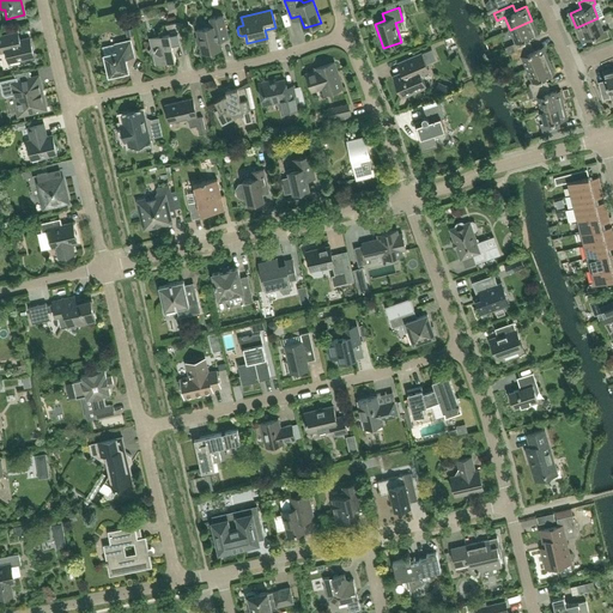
[(222,49),(220,41),(229,38),(223,16),(210,19),(211,26),(196,30),(198,37),(195,37),(198,44),(200,44),(201,54),(222,49)]
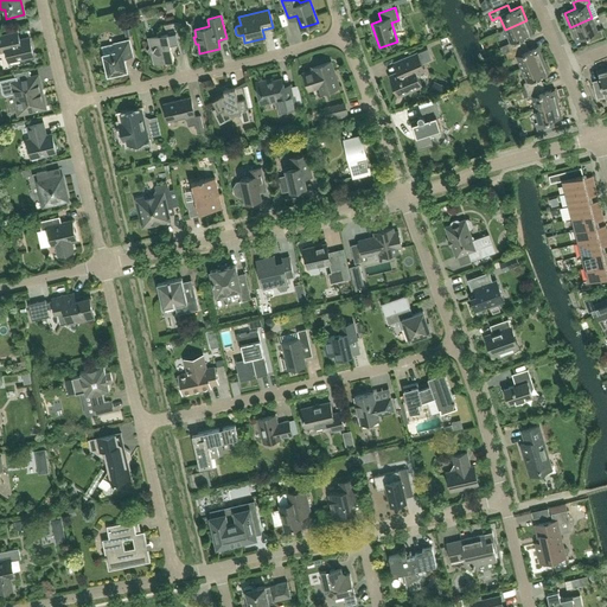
[(598,31),(592,18),(570,27),(576,40),(587,36),(589,42),(604,36),(601,29),(598,31)]
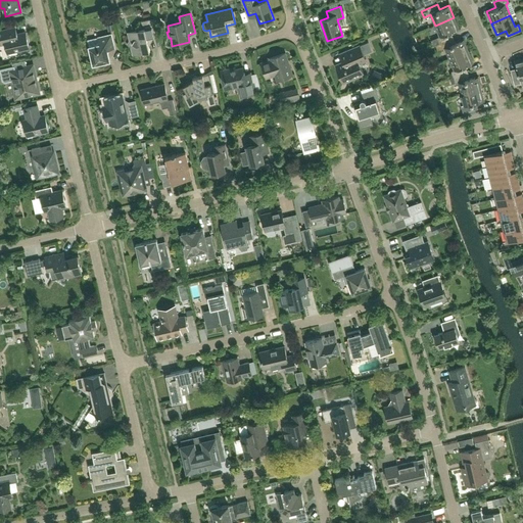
[(459,29),(454,17),(435,26),(439,36),(431,40),(433,46),(435,45),(439,43),(452,38),(449,33),(459,29)]
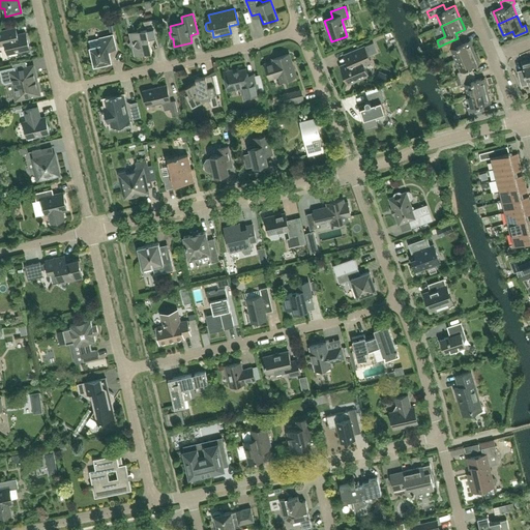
[(130,40),(128,45),(133,47),(135,56),(143,54),(145,55),(147,53),(152,52),(149,39),(156,37),(152,20),(143,22),(138,30),(128,32),(130,40)]
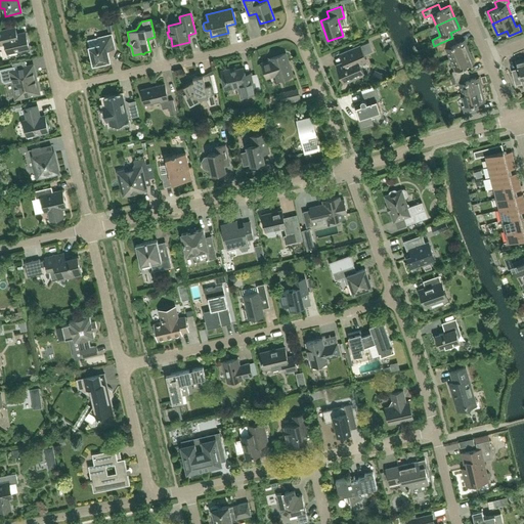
[(16,51),(29,48),(25,32),(17,34),(15,27),(0,30),(0,42),(1,45),(6,44),(8,53),(9,53),(9,56),(17,54),(16,51)]
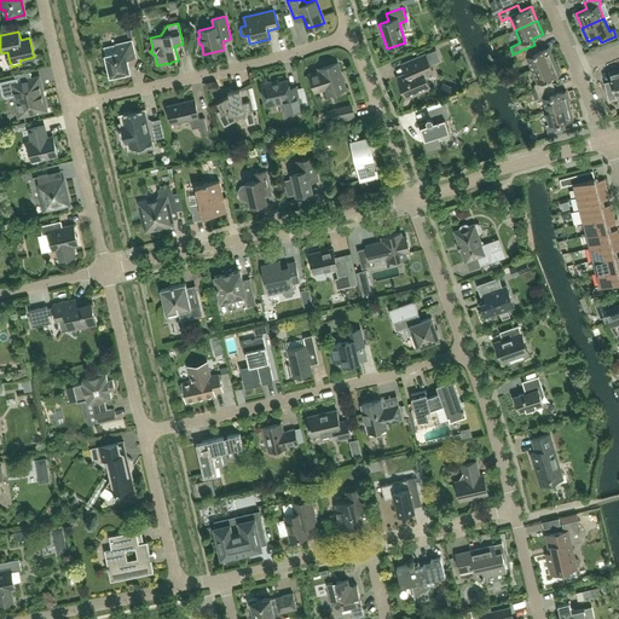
[(132,40),(104,47),(110,76),(129,71),(127,58),(136,56),(132,40)]
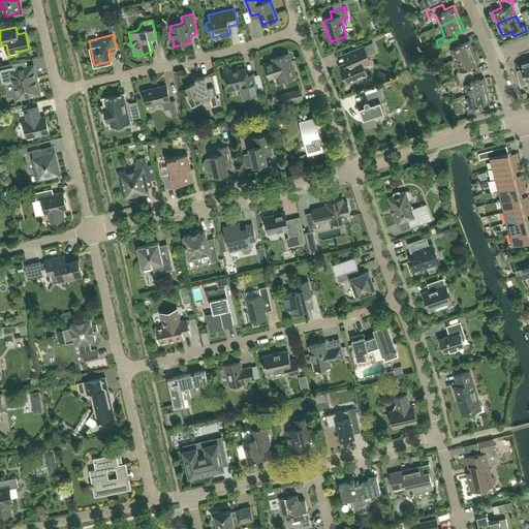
[(473,52),(469,39),(459,44),(457,38),(444,43),(440,45),(443,52),(449,49),(455,60),(473,52)]
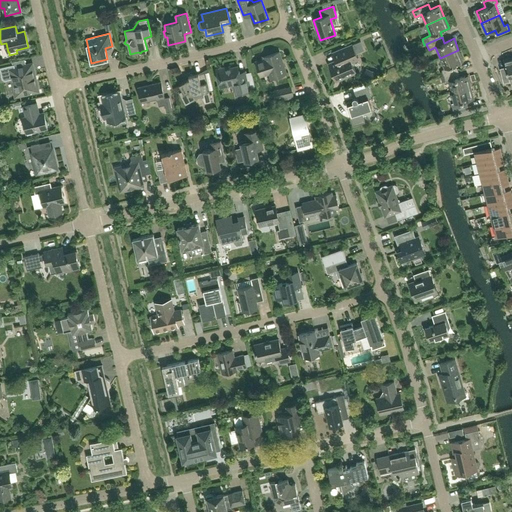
[(358,59),(356,53),(364,49),(361,41),(333,53),(336,61),(329,64),(331,70),(333,71),(337,80),(356,72),(352,62),(358,59)]
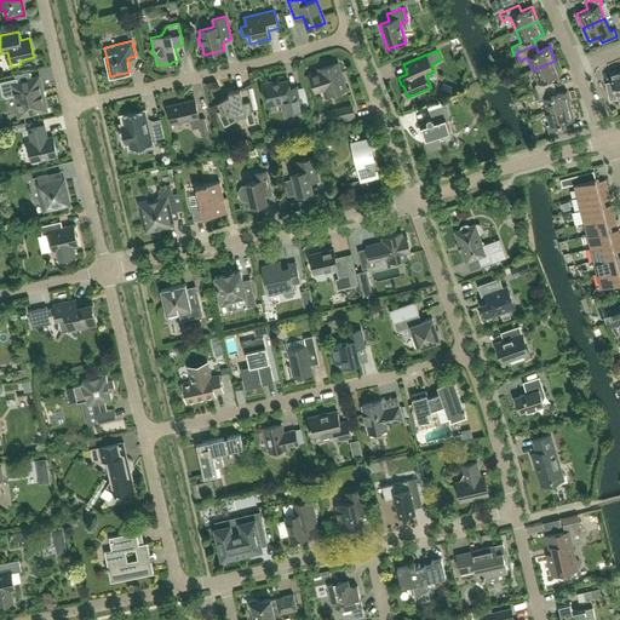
[(550,79),(561,74),(555,61),(533,70),(538,84),(535,85),(538,91),(552,86),(550,79)]
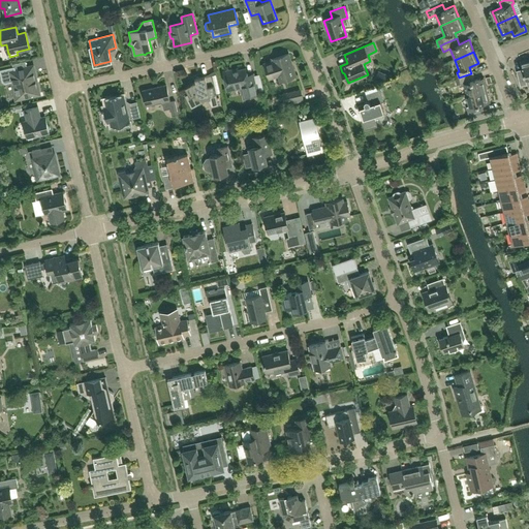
[(296,75),(288,54),(262,62),(269,80),(279,76),(280,81),(296,75)]
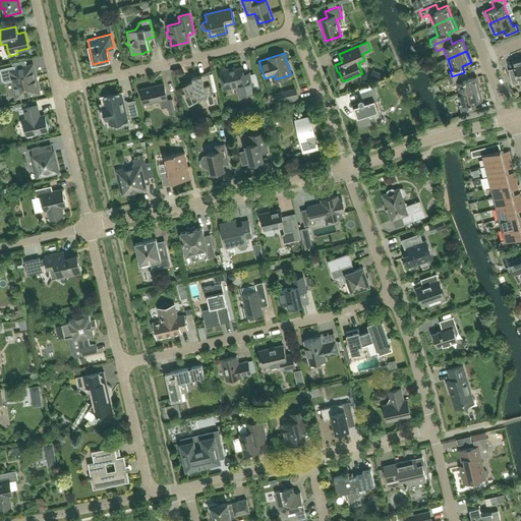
[(520,78),(520,57),(512,60),(515,70),(509,71),(513,84),(519,82),(518,79),(520,78)]
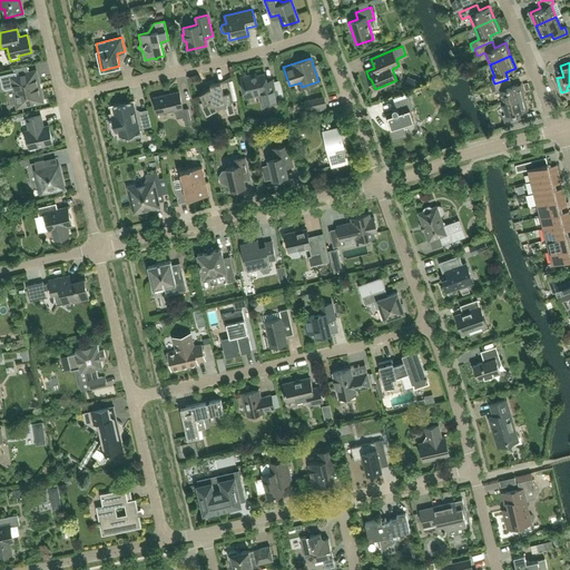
[(42,101),(36,70),(17,75),(16,72),(0,76),(3,88),(6,89),(17,87),(19,96),(16,97),(15,98),(17,106),(18,107),(21,106),(42,101)]
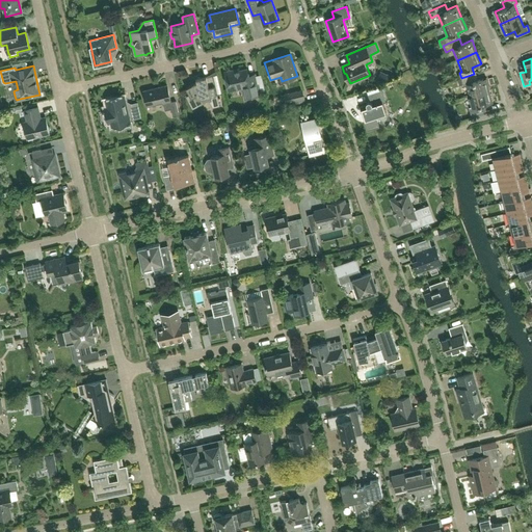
[(260,97),(258,88),(255,76),(249,77),(247,69),(234,72),(234,70),(224,72),(229,90),(241,87),(244,100),(260,97)]
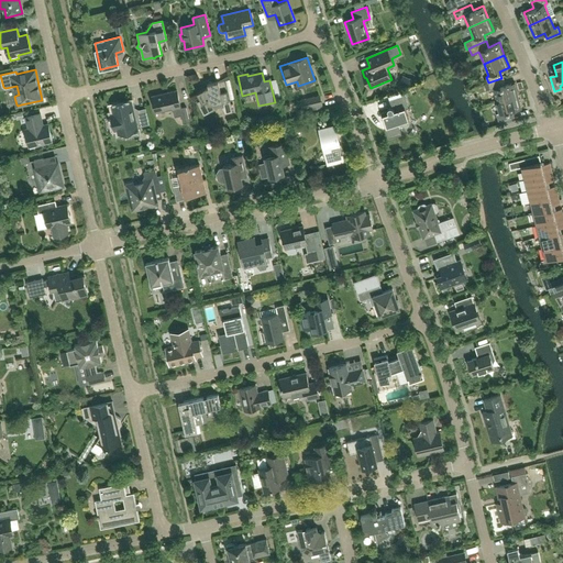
[(518,96),(515,83),(504,85),(501,78),(488,83),(490,89),(493,88),(496,101),(518,96)]
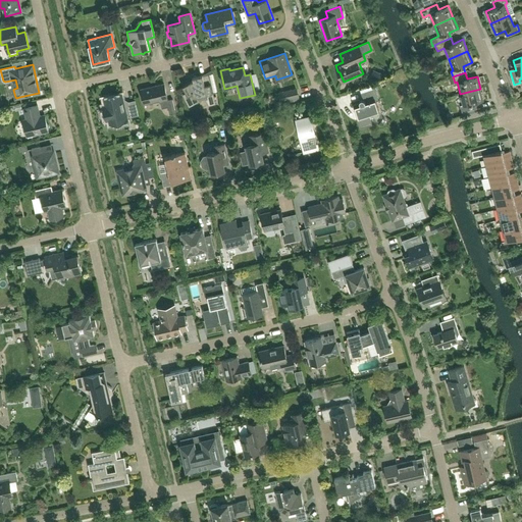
[(215,104),(208,74),(203,75),(202,75),(192,77),(193,81),(183,86),(186,93),(183,95),(189,107),(202,100),(200,96),(207,94),(207,99),(205,99),(208,106),(215,104)]
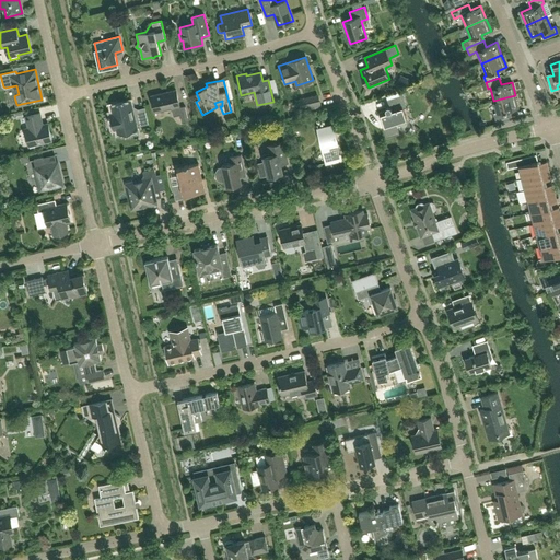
[(179,105),(176,90),(151,96),(154,112),(172,107),(174,116),(181,114),(182,123),(188,121),(185,106),(179,107),(178,105),(179,105)]
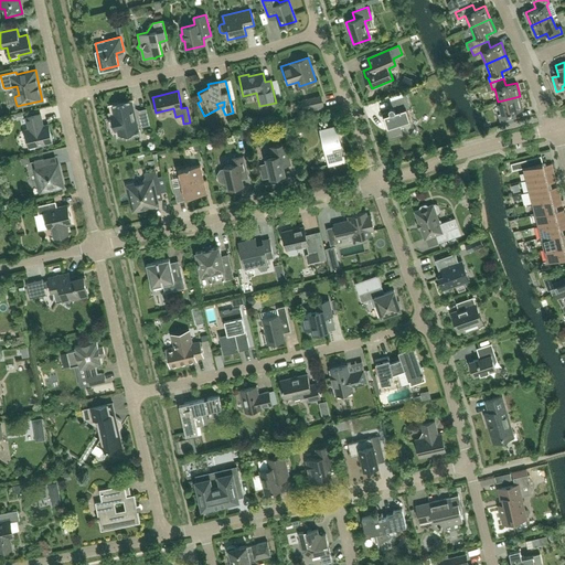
[(323,104),(321,96),(301,100),(304,109),(323,104)]
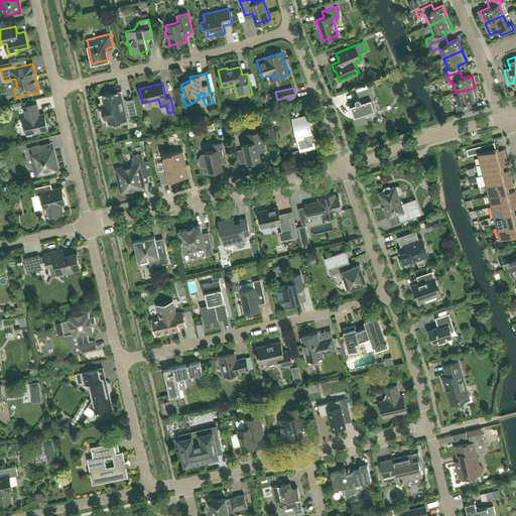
[(375,110),(371,99),(374,98),(370,88),(357,92),(359,98),(358,98),(357,98),(356,99),(355,100),(355,101),(355,102),(349,104),(356,127),(368,123),(365,113),(375,110)]
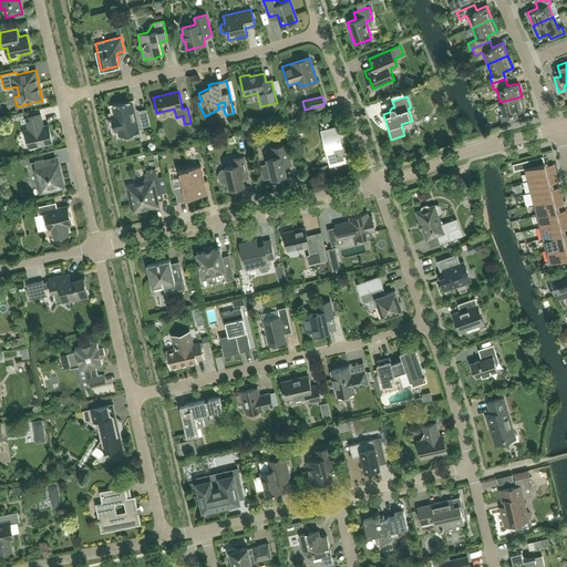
[(525,110),(522,96),(500,102),(503,114),(500,115),(502,122),(515,119),(514,112),(525,110)]
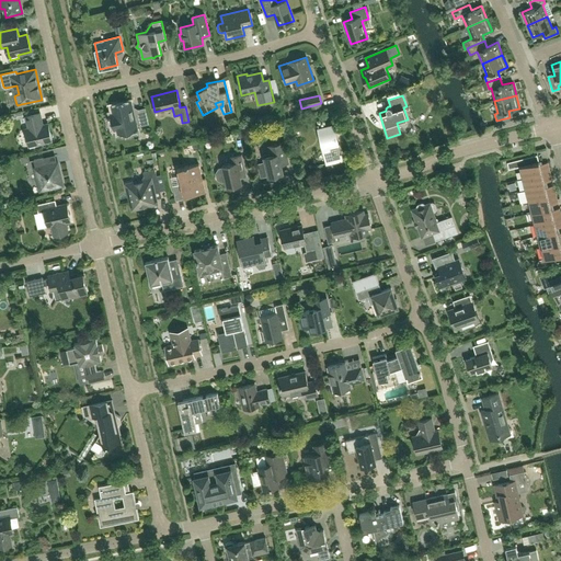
[(146,107),(139,110),(132,105),(130,101),(112,105),(114,114),(111,115),(114,128),(117,128),(118,133),(122,133),(122,135),(134,133),(134,129),(137,128),(136,127),(149,124),(146,107)]
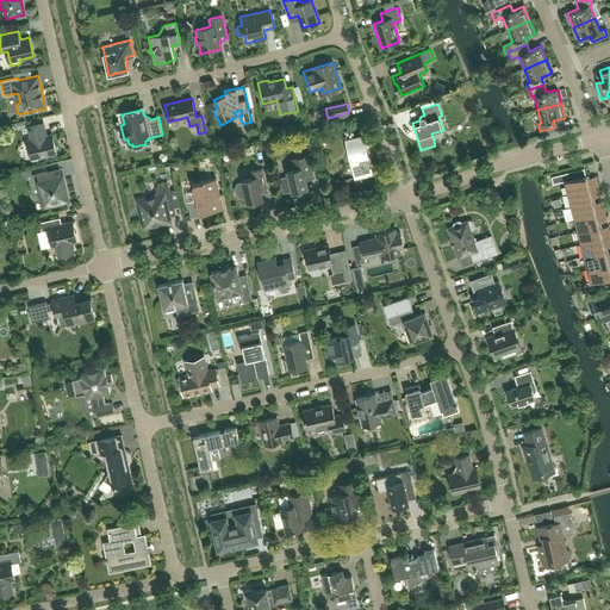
[(54,143),(51,135),(47,136),(43,123),(29,126),(31,139),(27,141),(32,159),(32,161),(43,159),(42,156),(56,153),(56,151),(57,150),(57,149),(57,148),(57,147),(57,145),(56,144),(55,143),(54,143)]
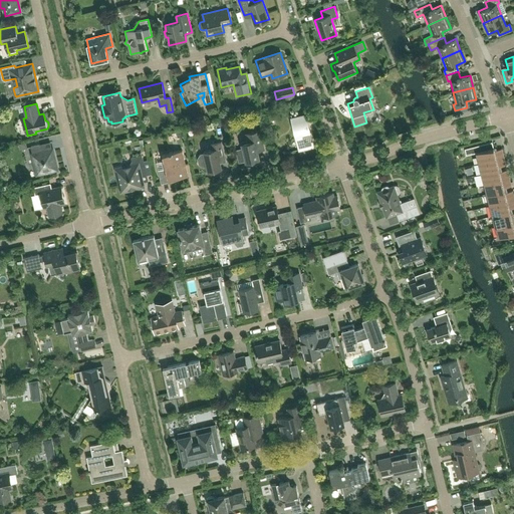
[(213,119),(220,117),(218,109),(211,111),(213,119)]
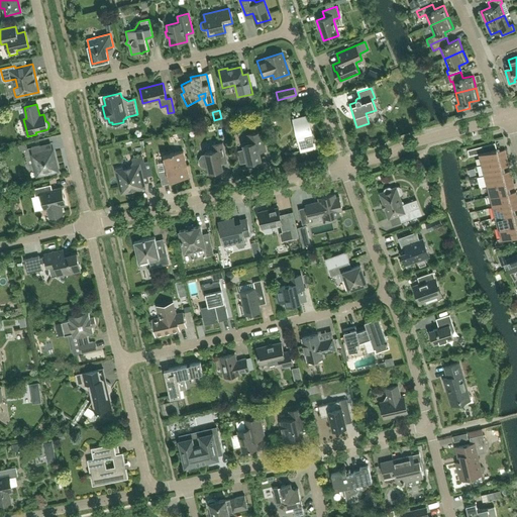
[(312,133),(307,115),(311,114),(294,118),(301,150),(318,146),(321,151),(322,151),(313,132),(312,133)]
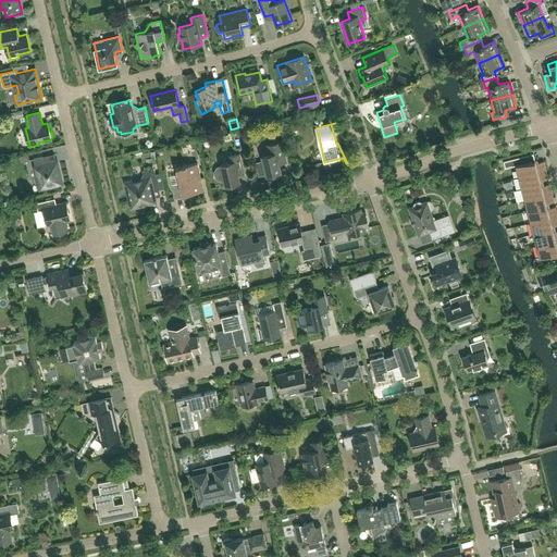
[(281,172),(280,164),(286,162),(282,141),(267,145),(269,153),(262,156),(263,162),(257,164),(259,175),(267,174),(267,175),(281,172)]
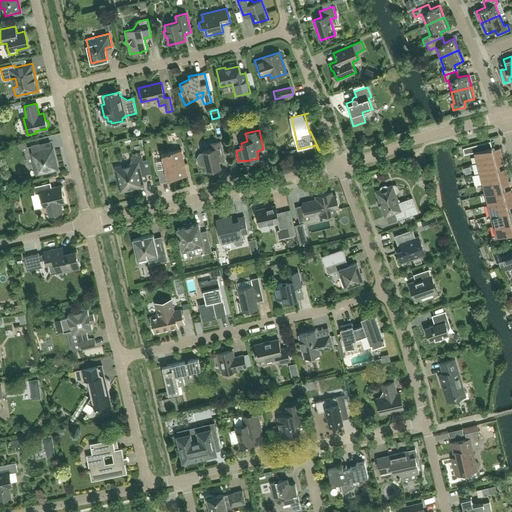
[(225,161),(223,153),(220,141),(209,144),(210,149),(203,151),(203,152),(199,153),(197,158),(198,164),(203,167),(206,166),(207,170),(220,167),(219,163),(225,161)]
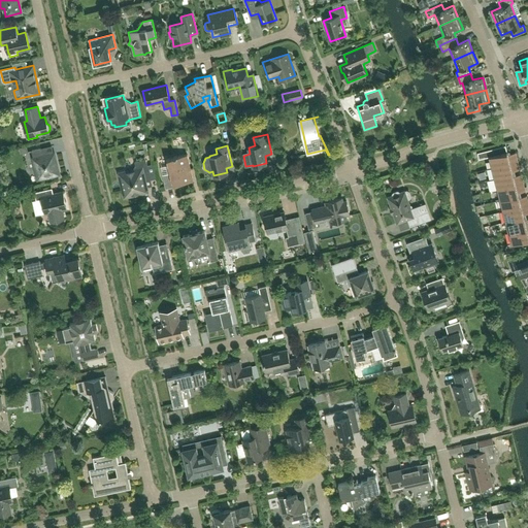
[(58,174),(54,154),(42,157),(40,149),(32,151),(38,178),(58,174)]
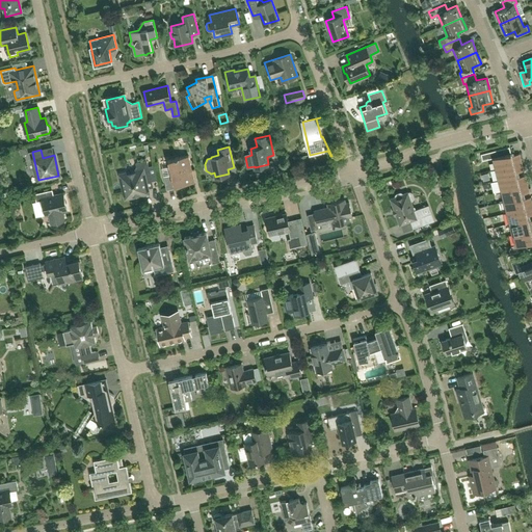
[(493,157),(496,168),(522,162),(520,154),(511,156),(511,153),(493,157)]
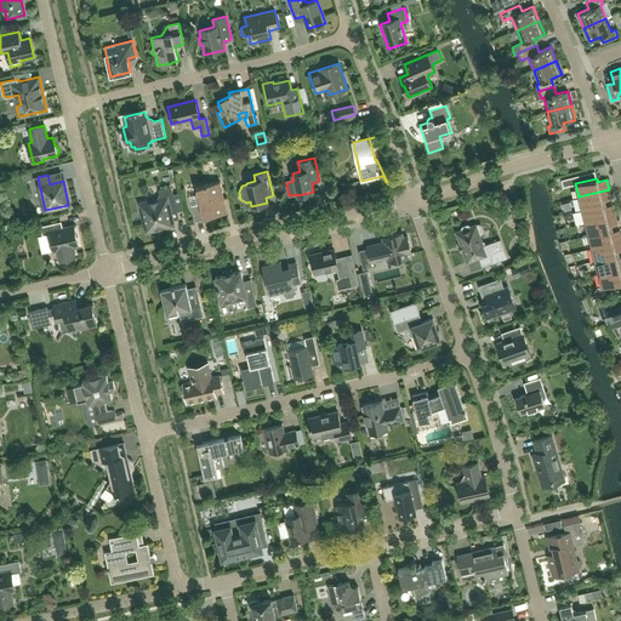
[(227,212),(220,181),(208,184),(208,183),(204,184),(197,187),(198,194),(188,197),(193,216),(203,214),(204,217),(227,212)]
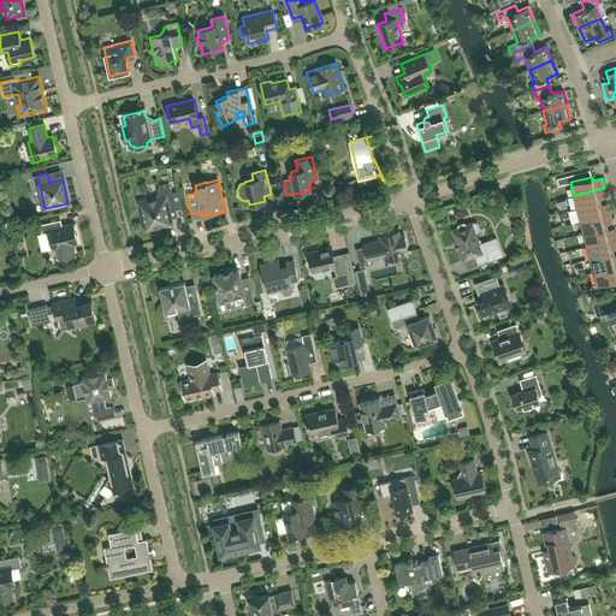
[(171,223),(169,212),(176,209),(172,193),(170,185),(158,189),(158,194),(155,199),(146,201),(146,199),(137,201),(138,209),(141,209),(146,229),(171,223)]
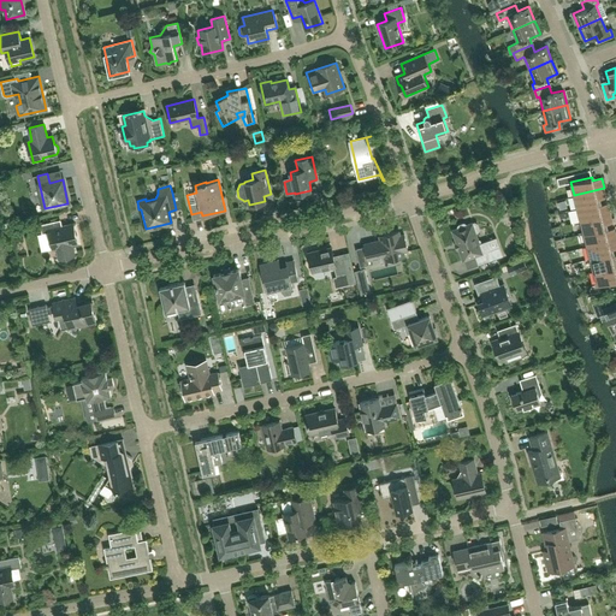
[(574,195),(578,208),(598,203),(598,200),(606,197),(604,188),(574,195)]
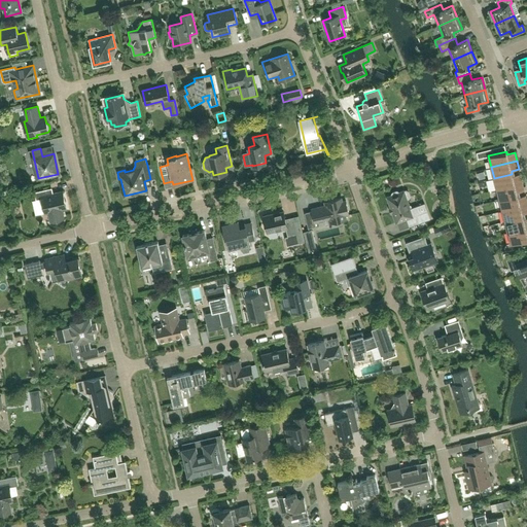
[(156,178),(152,164),(147,165),(150,179),(156,178)]
